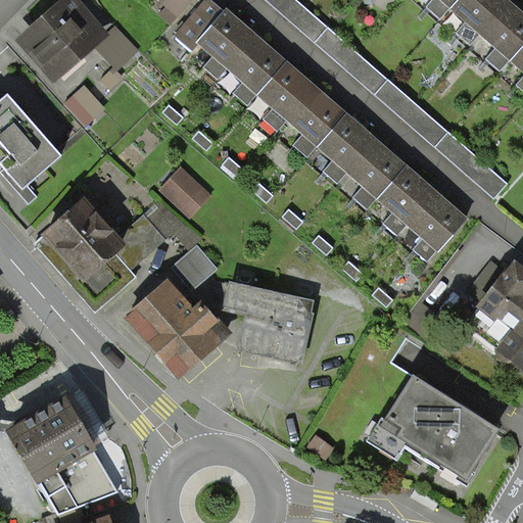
[(69,0),(24,40),(57,79),(68,68),(65,65),(100,36),(85,18),(69,0)]
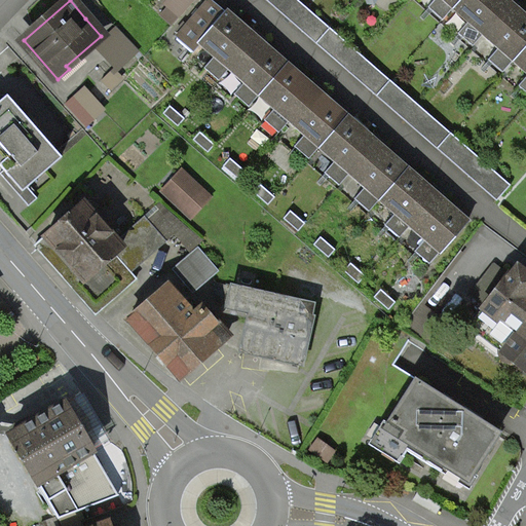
[(249,106),(259,94),(285,65),(258,41),(251,35),(210,0),(209,0),(181,33),(176,38),(192,52),(200,43),(215,55),(203,68),(218,80),(229,68),(245,81),(234,94),(249,106)]
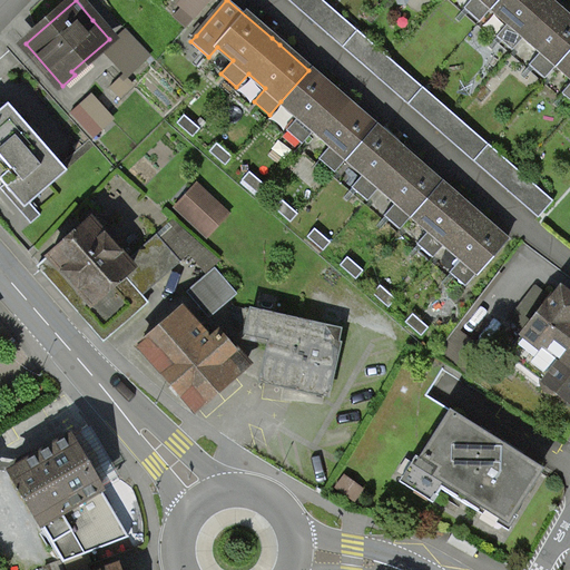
[(323,0),(287,0),(537,219),(551,203),(323,0)]
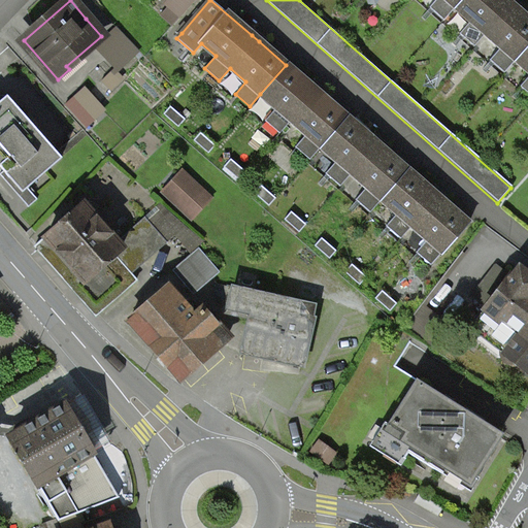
[(443,21),(455,7),(461,0),(434,0),(429,7),(443,21)]
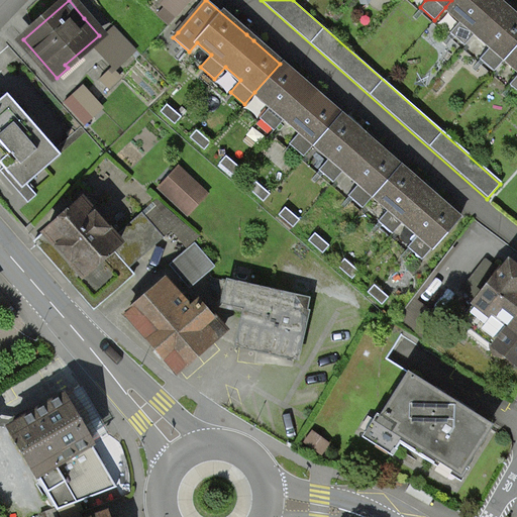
[(494,72),(504,60),(516,44),(516,18),(502,6),(498,3),(495,0),(451,0),(445,7),(460,20),(449,33),(463,45),(475,33),(490,46),(479,60),(494,72)]
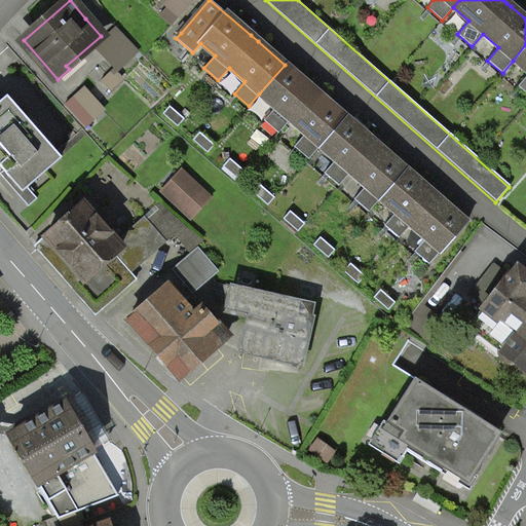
[(525,45),(513,61),(525,71),(525,76),(518,86),(525,94),(525,45)]
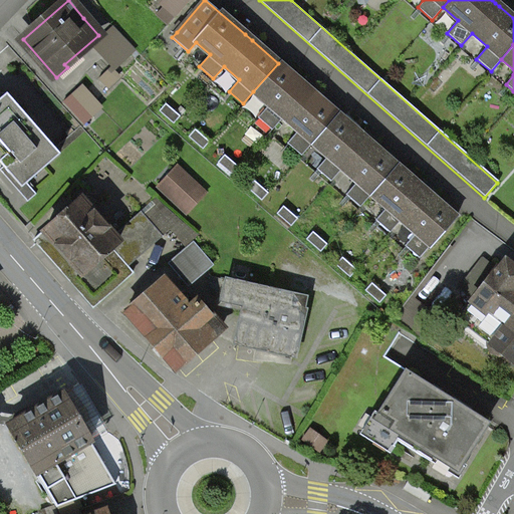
[(301,156),(312,144),(337,114),(311,91),(304,86),(278,63),(253,91),(268,105),(258,117),(272,130),(282,117),(298,131),(287,144),(301,156)]
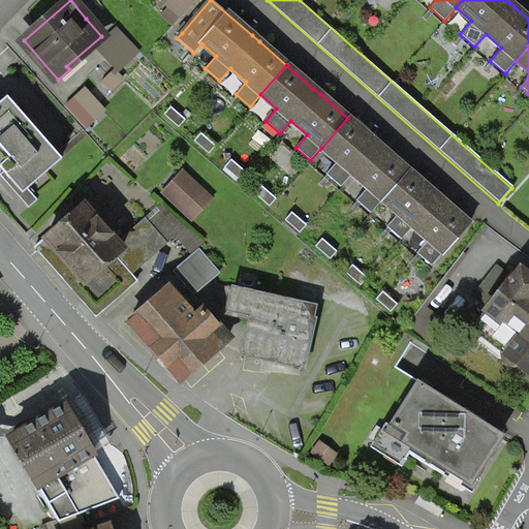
[(0,167),(7,177),(22,193),(61,159),(6,95),(0,100),(0,167)]
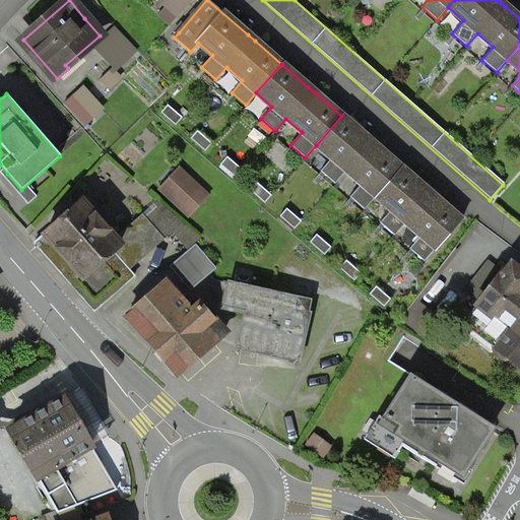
[(168,106),(160,113),(176,125),(182,118),(168,106)]
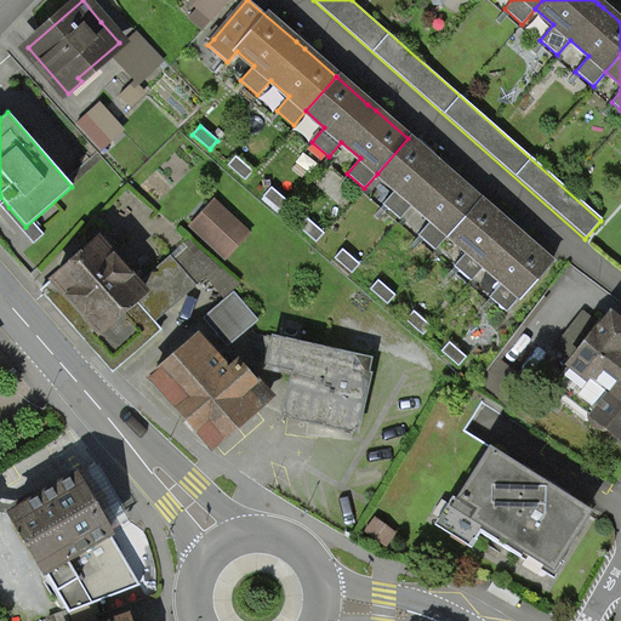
[(436,250),(448,235),(479,200),(448,174),(440,167),(408,138),(377,174),(396,189),(382,204),(399,220),(412,204),(431,220),(419,235),(436,250)]
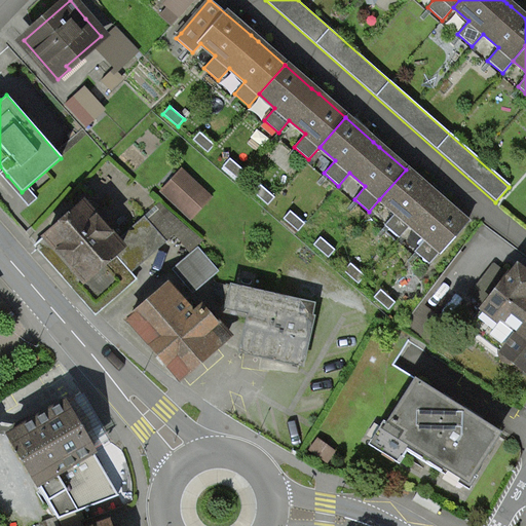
[(199,133),(193,140),(208,152),(215,145),(199,133)]
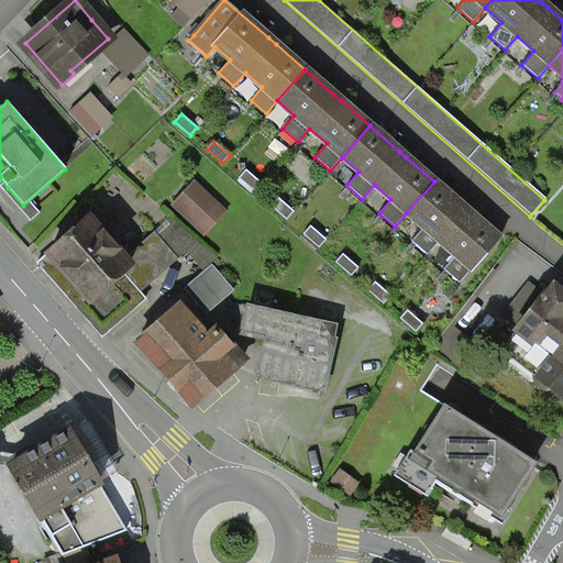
[(245,169),(239,178),(255,191),(262,184),(245,169)]
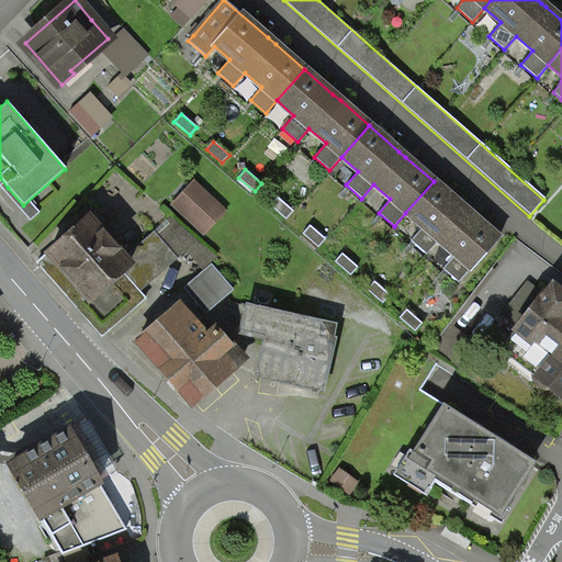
[(458,282),(470,269),(471,270),(498,238),(468,212),(462,206),(434,181),(405,213),(423,227),(411,240),(426,254),(438,240),(454,256),(442,269),(458,282)]
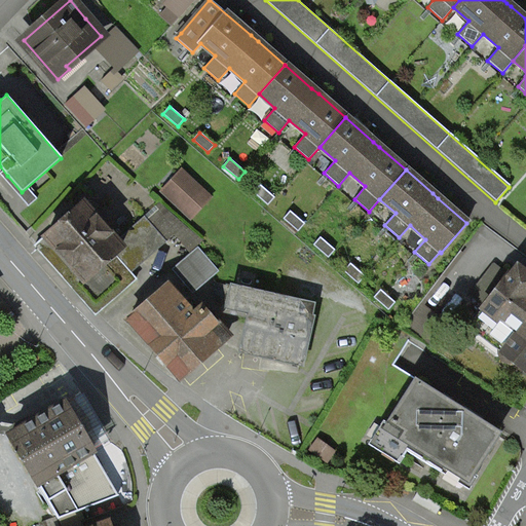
[(159,193),(190,222),(211,199),(180,172),(159,193)]
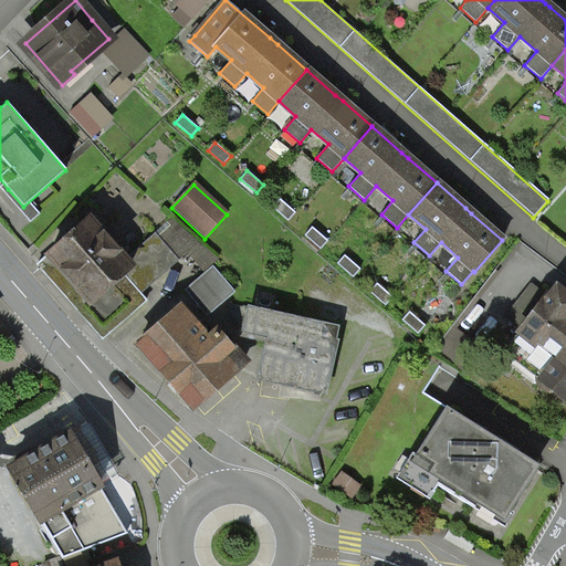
[(279,199),(272,207),(289,221),(295,213),(279,199)]
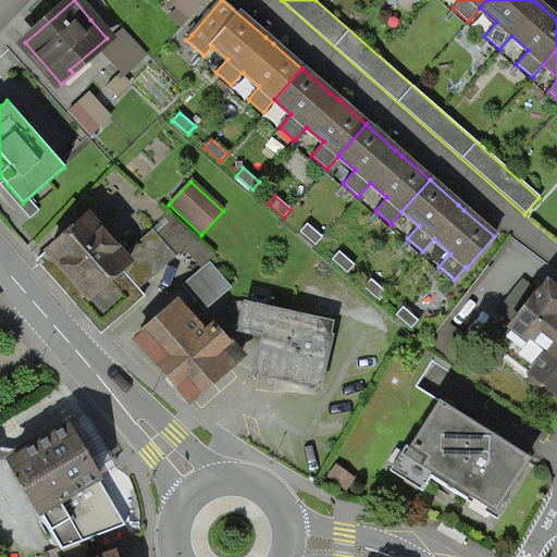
[(88,215),(37,260),(101,334),(145,296),(139,289),(176,257),(152,230),(123,256),(88,215)]
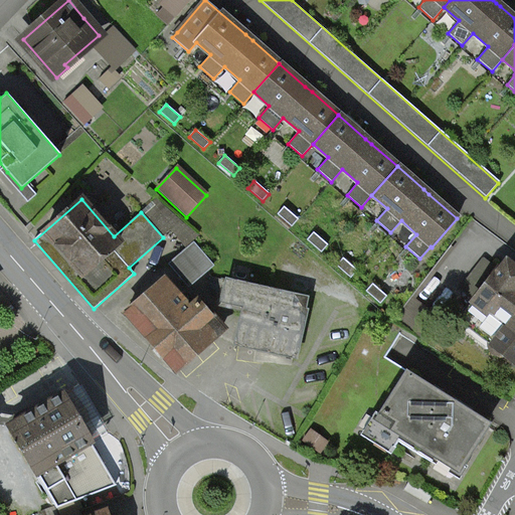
[(284,206),(278,214),(292,226),(298,219),(284,206)]
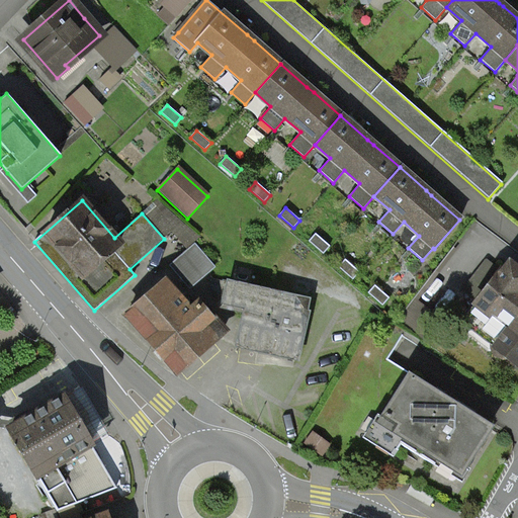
[(315,234),(309,241),(324,254),(330,247),(315,234)]
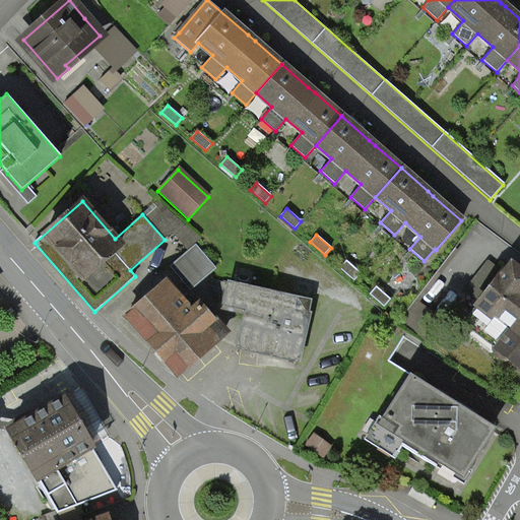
[(345,261),(339,268),(354,281),(361,274),(345,261)]
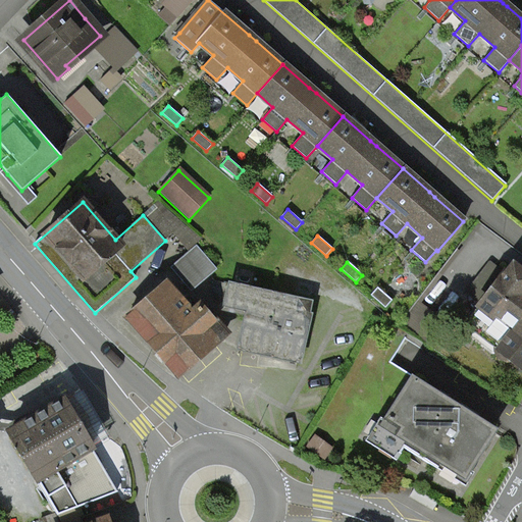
[(491,319),(478,336),(521,367),(521,276),(514,270),(483,313),(491,319)]
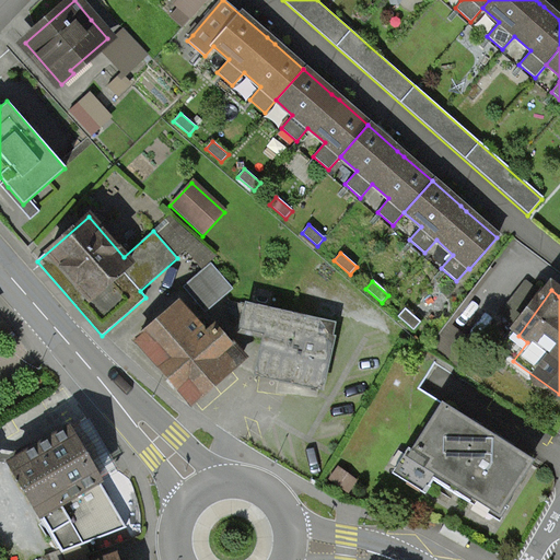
[(335,325),(230,302),(224,306),(242,327),(259,331),(258,336),(265,337),(256,374),(319,389),(335,325)]
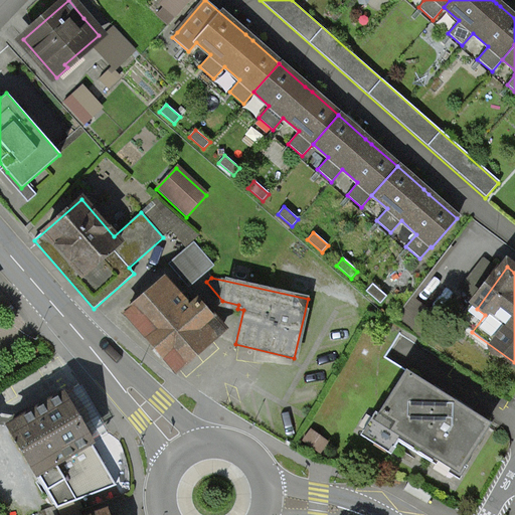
[(190,309),(164,281),(126,315),(176,371),(222,330),(197,302),(190,309)]
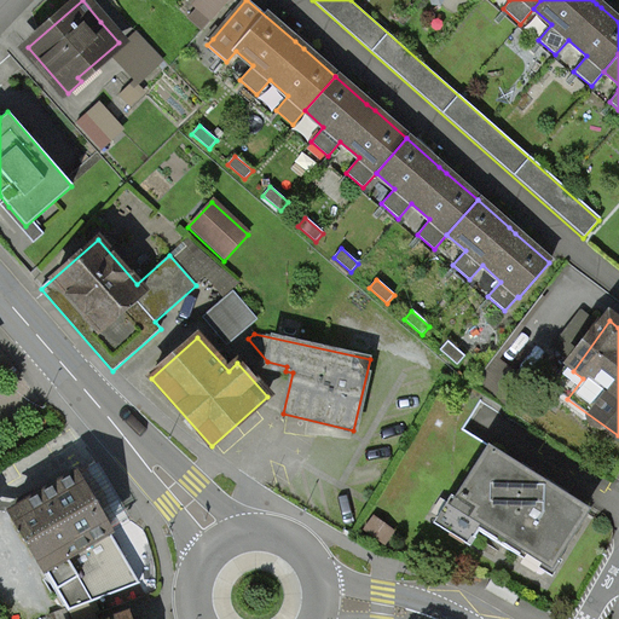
[(447,342),(440,351),(458,365),(466,357),(447,342)]
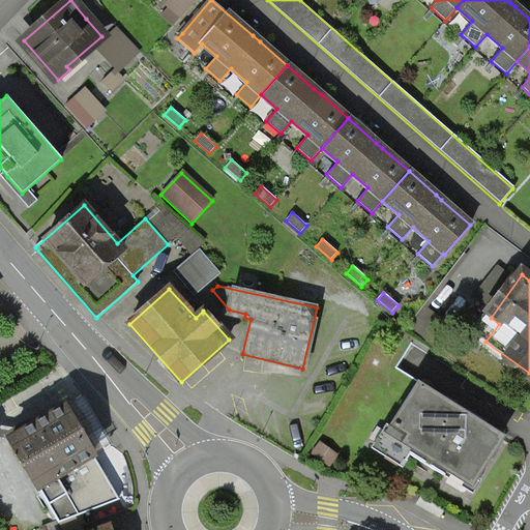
[(417,387),(376,454),(464,507),(505,441),(417,387)]
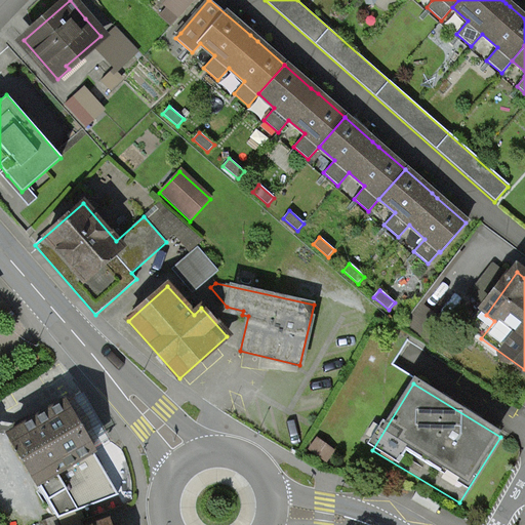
[(16,431),(10,434),(57,517),(117,495),(63,403),(16,431)]
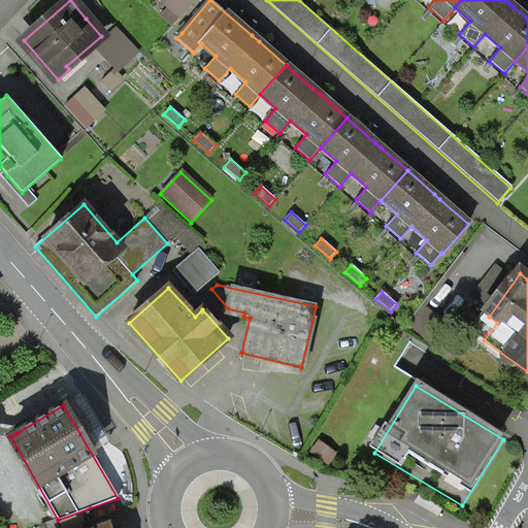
[(418,495),(414,502),(438,516),(442,508),(418,495)]
